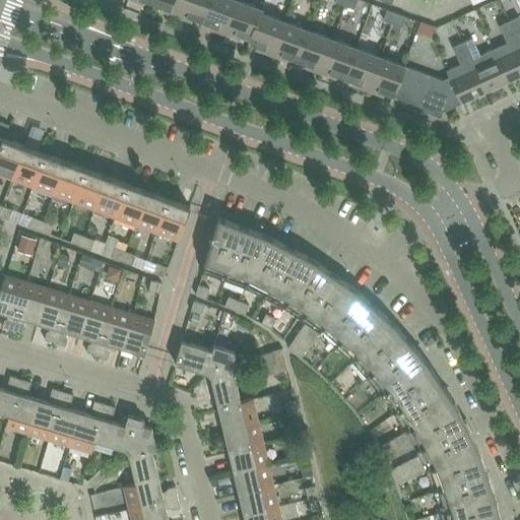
[(160,10),(177,16),(182,0),(154,0),(153,4),(163,7),(160,10)]
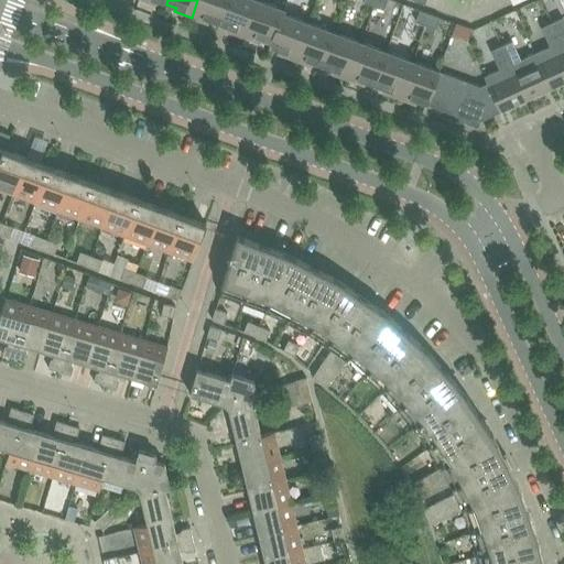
[(209,20),(218,24),(227,0),(197,0),(192,18),(208,24),(209,20)]
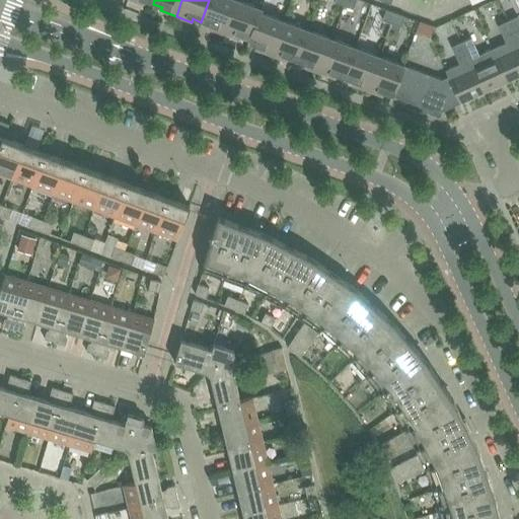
[(236,0),(235,0),(209,0),(201,22),(210,25),(209,28),(224,34),(236,0)]
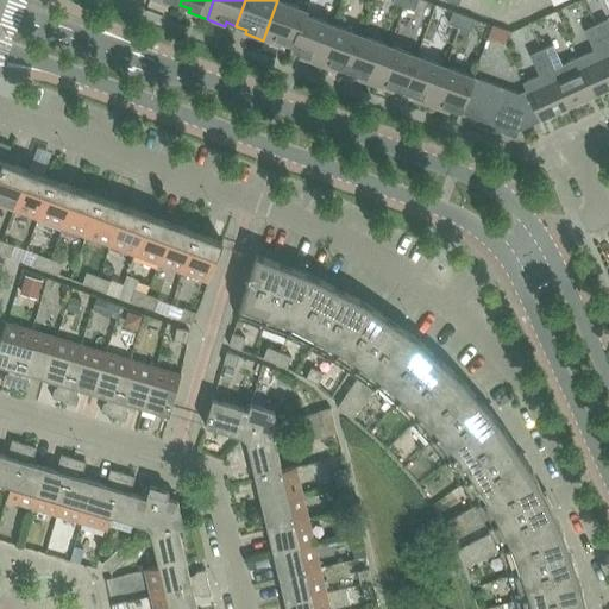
[(282,43),(292,46),(293,46),(305,14),(306,16),(307,11),(277,0),(263,41),(281,46),(282,43)]
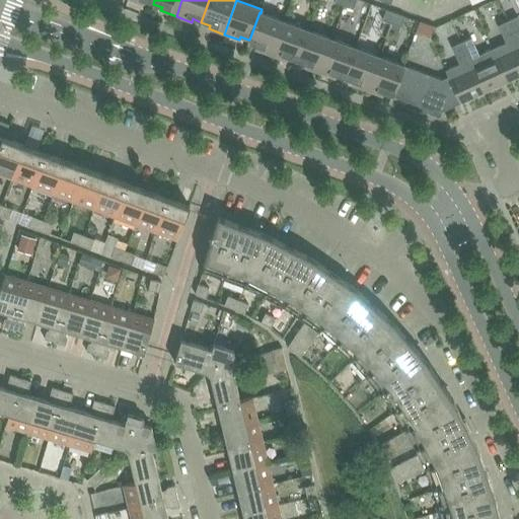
[(345,0),(344,6),(353,9),(356,0),(345,0)]
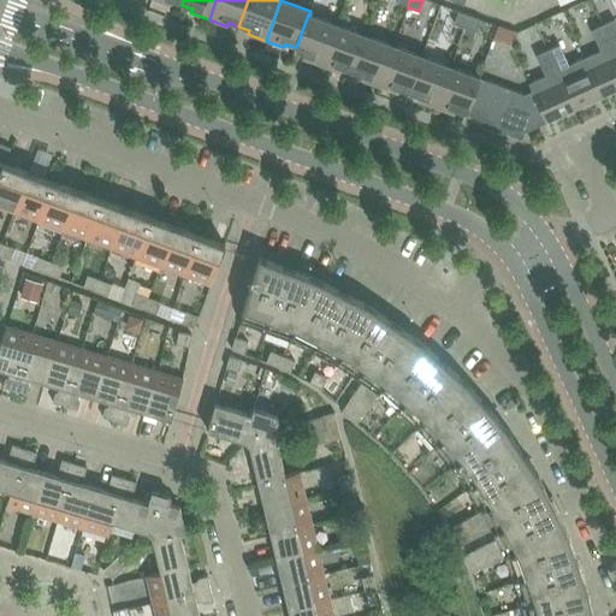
[(454,24),(465,28),(469,16),(458,12),(454,24)]
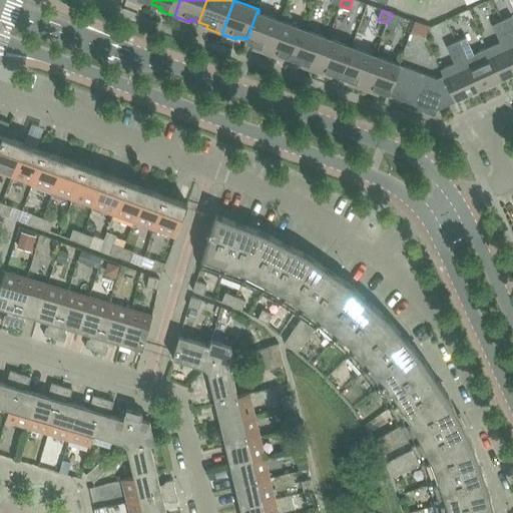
[(252,49),(268,54),(280,21),(258,13),(257,12),(246,39),(245,39),(243,42),(253,45),(252,49)]
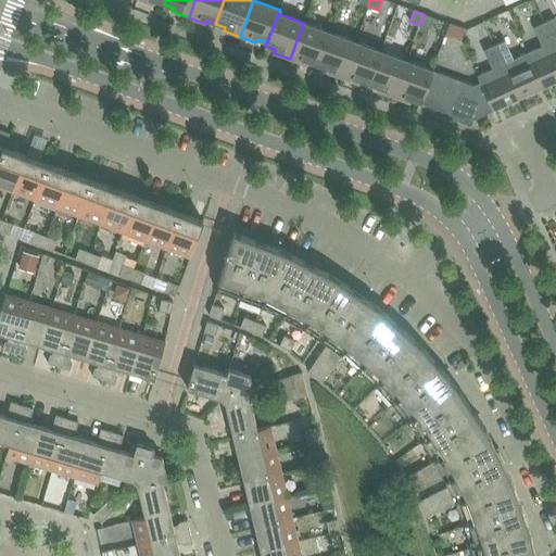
[(424,14),(419,25),(429,29),(433,17),(424,14)]
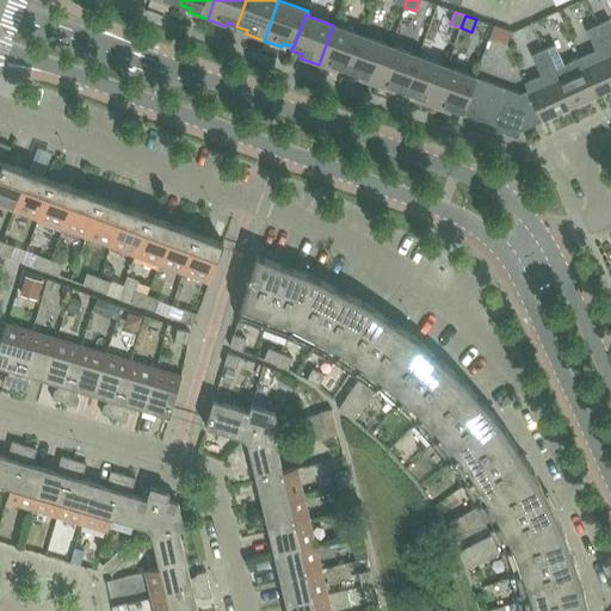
[(610,23),(609,19),(598,25),(610,54),(610,23)]
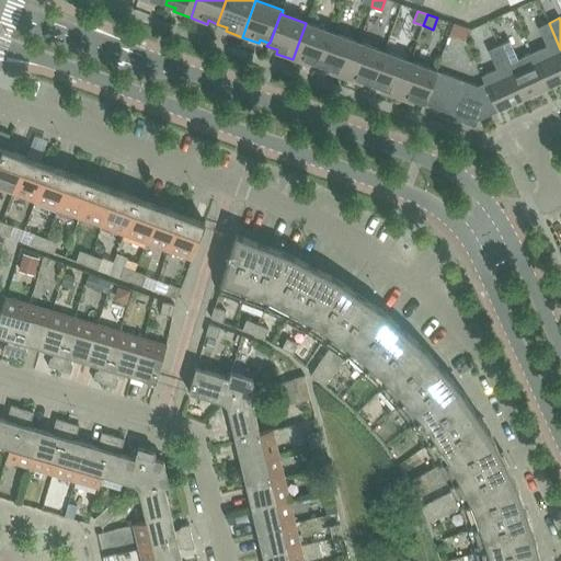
[(310,63),(320,66),(332,33),(306,23),(293,59),(309,66),(310,63)]
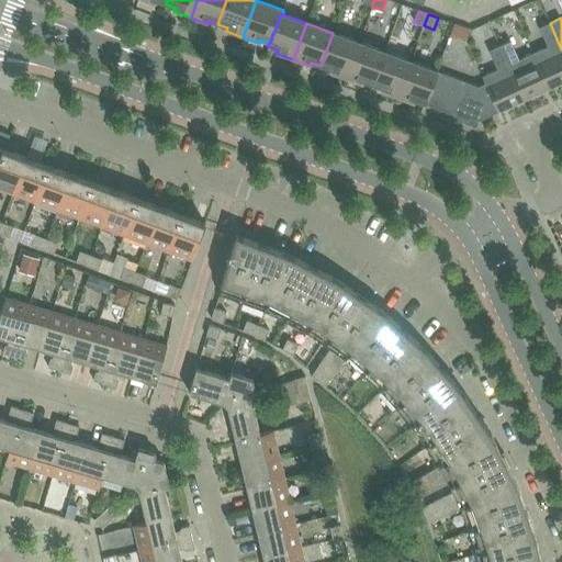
[(548,46),(532,53),(549,89),(561,82),(561,49),(550,23),(539,27),(548,46)]
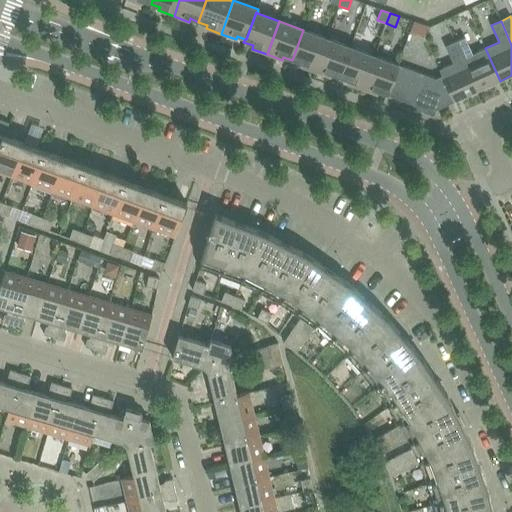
[(299,66),(315,72),(327,39),(303,30),(292,60),(301,63),(299,66)]
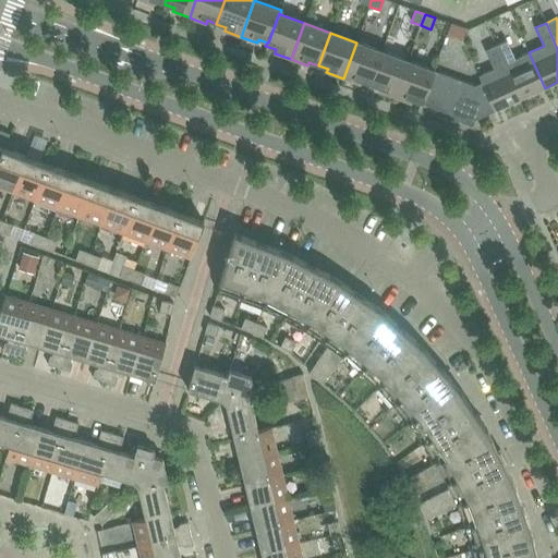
[(506,40),(496,46),(520,99),(545,88),(529,52),(514,59),(506,40)]
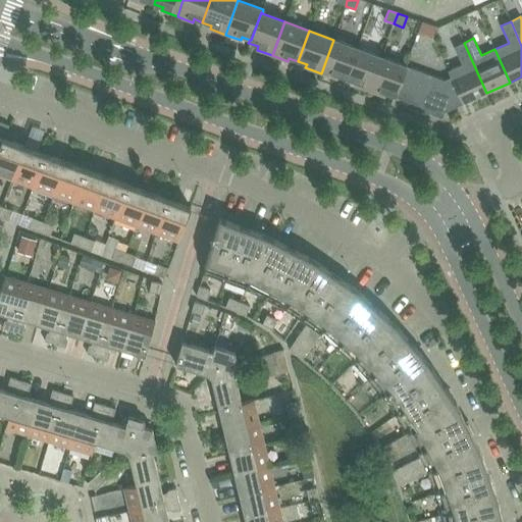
[(337,75),(346,79),(357,48),(333,40),(321,73),(336,79),(337,75)]
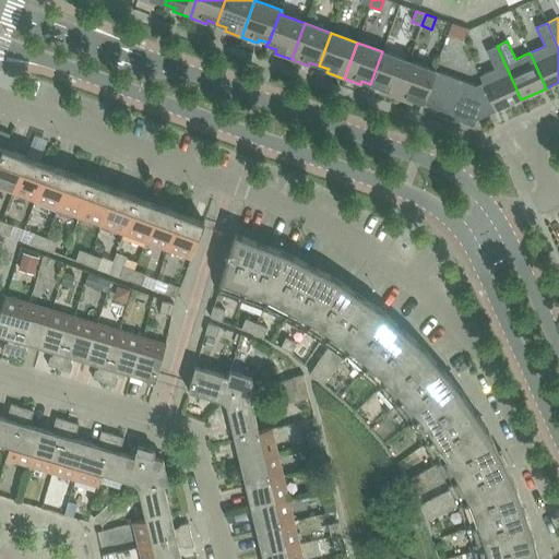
[(479,76),(483,83),(496,111),(521,99),(497,46),(486,50),(495,69),(479,76)]
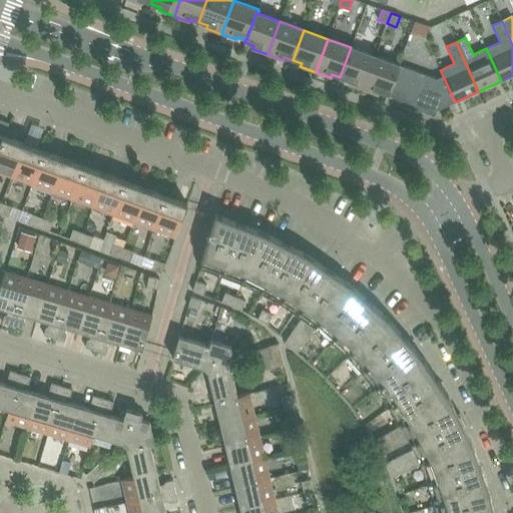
[(348,84),(363,89),(375,56),(351,47),(340,77),(349,80),(348,84)]
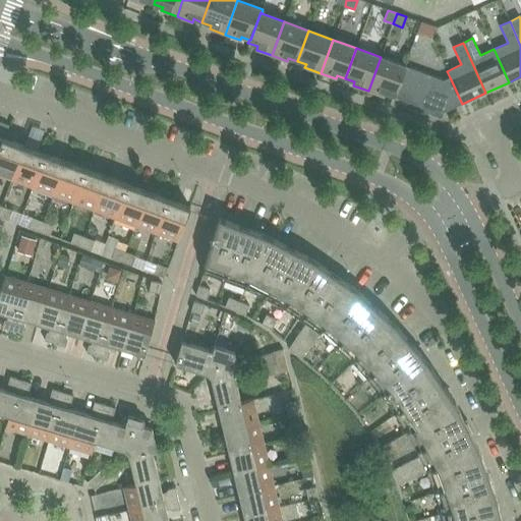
[(385,94),(394,97),(405,66),(381,57),(368,91),(384,97),(385,94)]
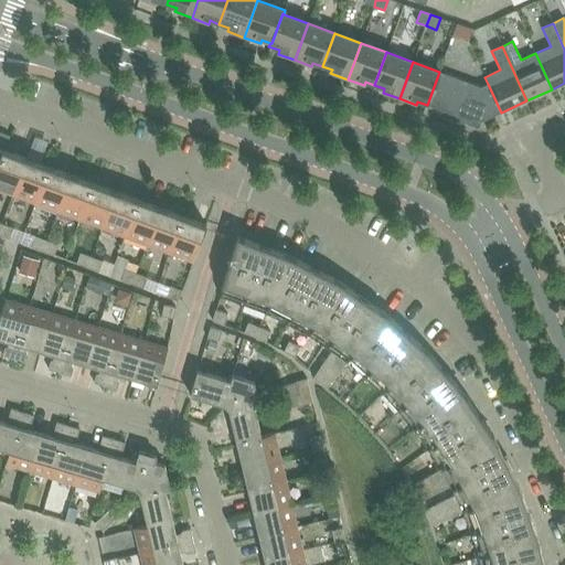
[(439,72),(427,105),(462,118),(460,121),(479,128),(480,121),(501,113),(488,84),(481,87),(439,72)]
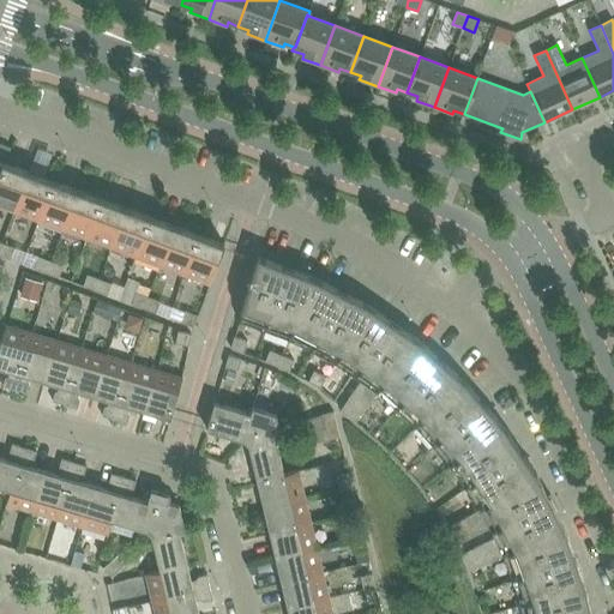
[(0,156),(6,160),(11,148),(0,143),(0,156)]
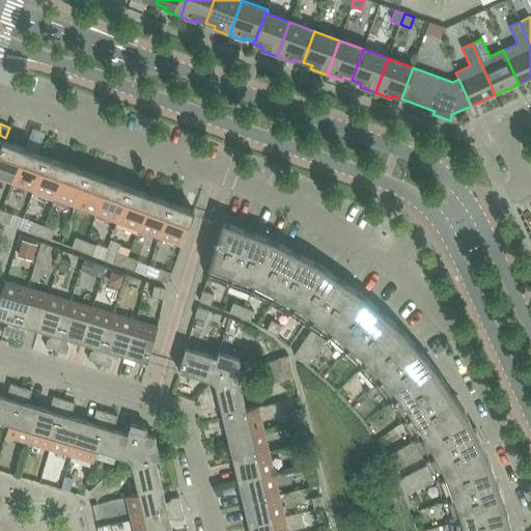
[(25,149),(3,141),(0,150),(0,178),(11,184),(25,149)]
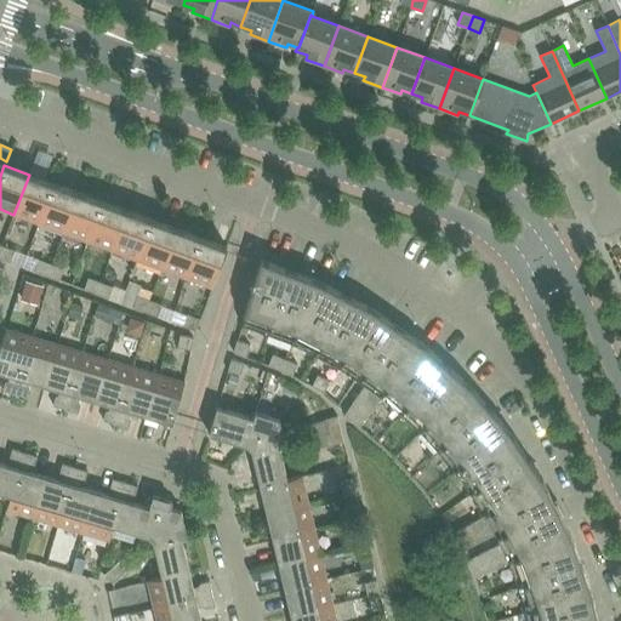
[(53,183),(29,175),(13,215),(39,223),(53,183)]
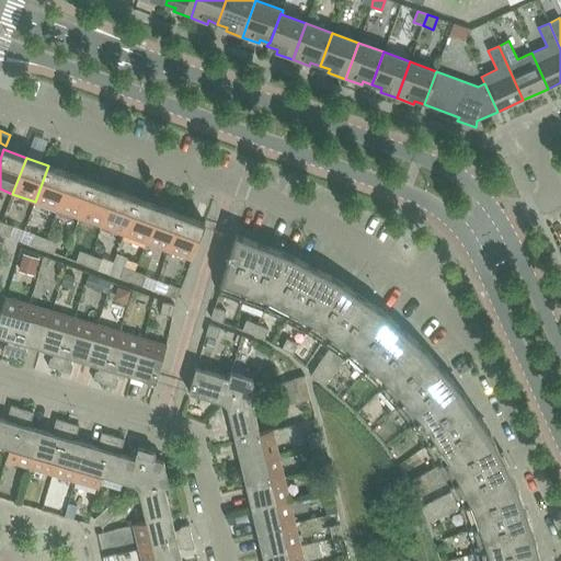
[(48,165),(35,202),(57,210),(70,174),(48,165)]
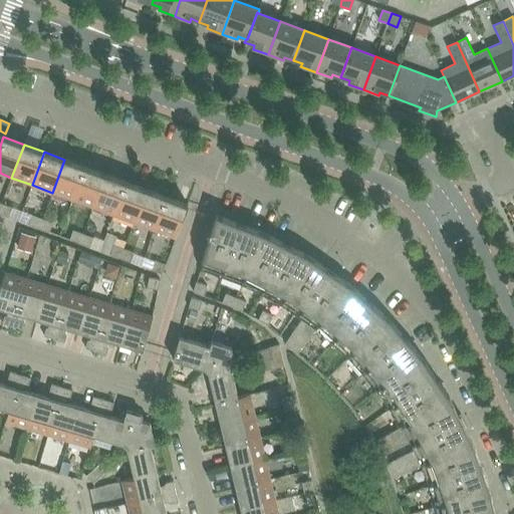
[(84,167),(64,160),(52,193),(72,200),(84,167)]
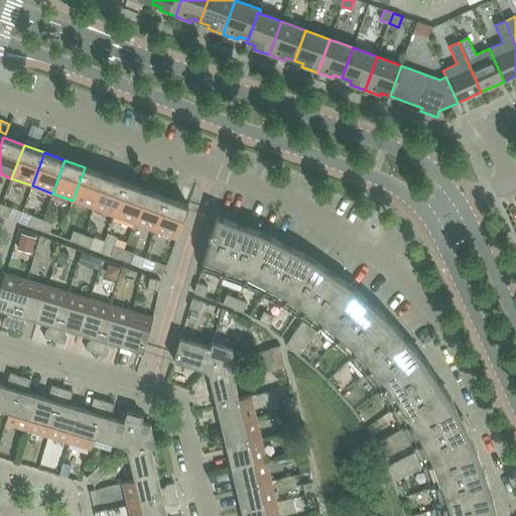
[(106,175),(85,167),(73,201),(93,209),(106,175)]
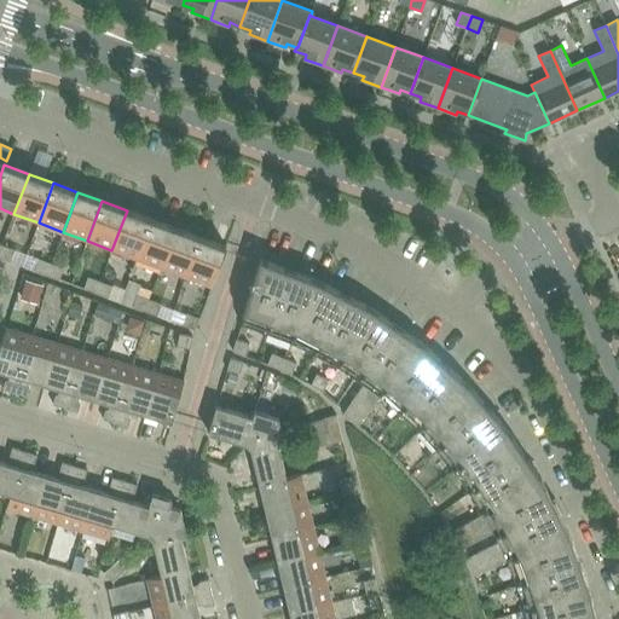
[(151,219),(127,210),(111,250),(137,259),(151,219)]
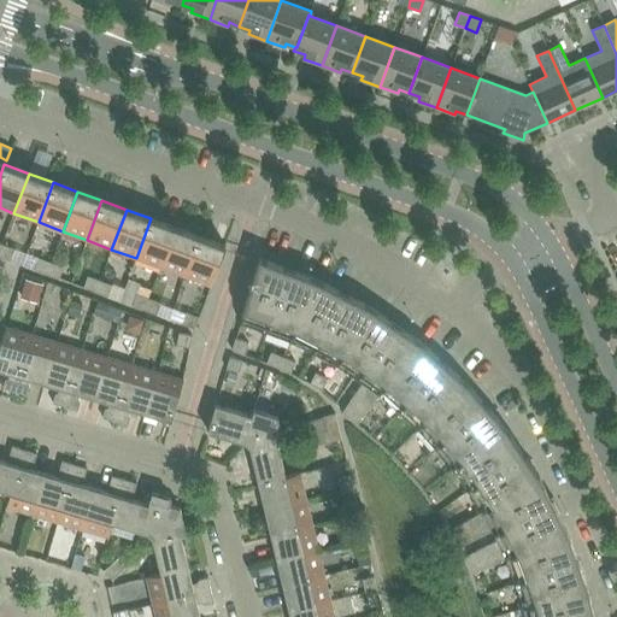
[(175,228),(151,218),(136,258),(160,268),(175,228)]
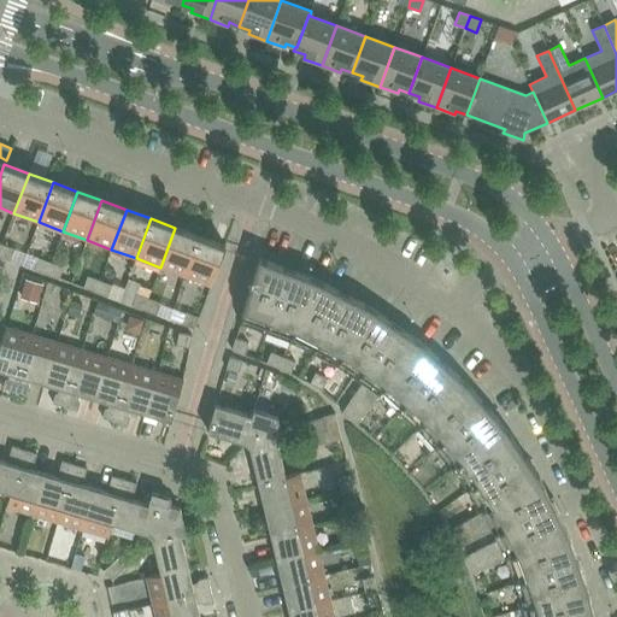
[(199,236),(175,228),(160,268),(184,276),(199,236)]
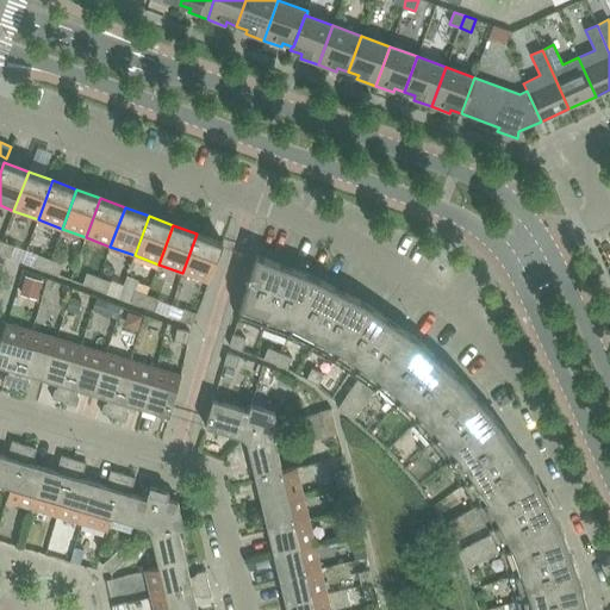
[(223,243),(197,234),(182,273),(207,282),(223,243)]
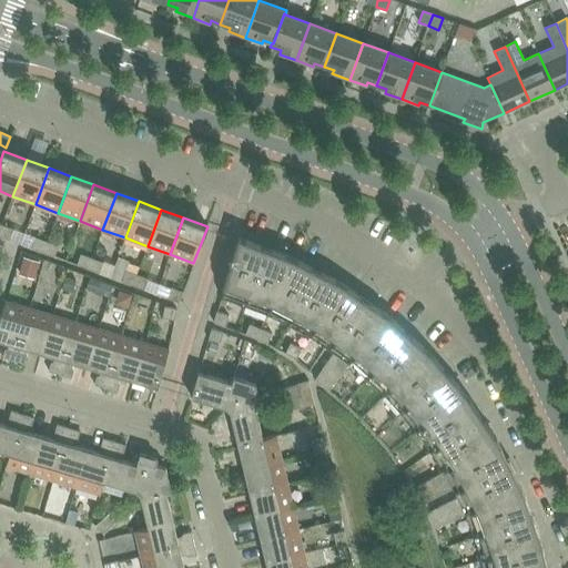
[(0,230),(0,236),(9,240),(13,230),(2,225),(0,230)]
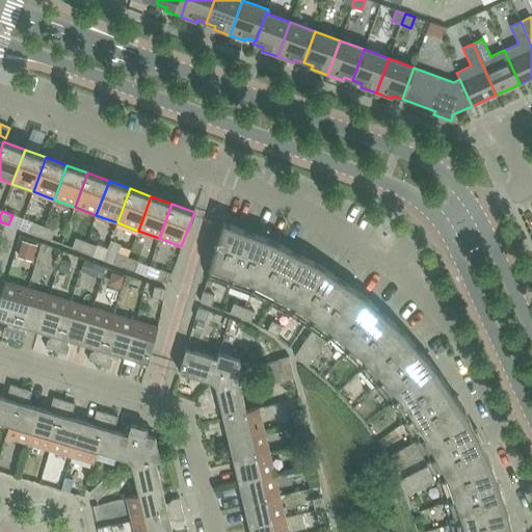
[(30,233),(41,236),(44,227),(33,222),(30,233)]
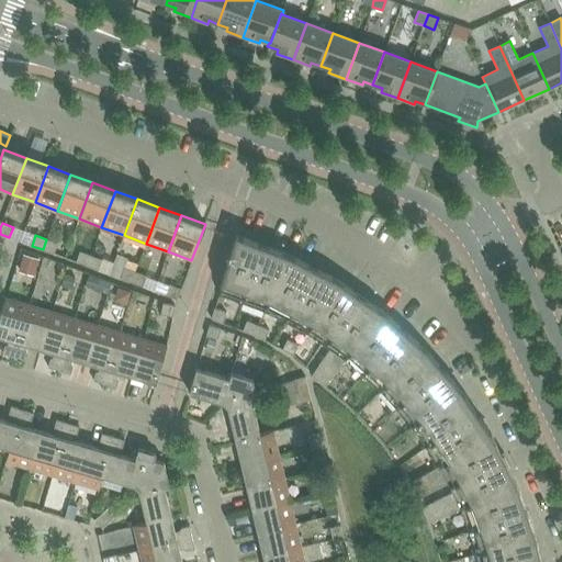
[(218,294),(265,311),(289,255),(236,235),(218,294)]
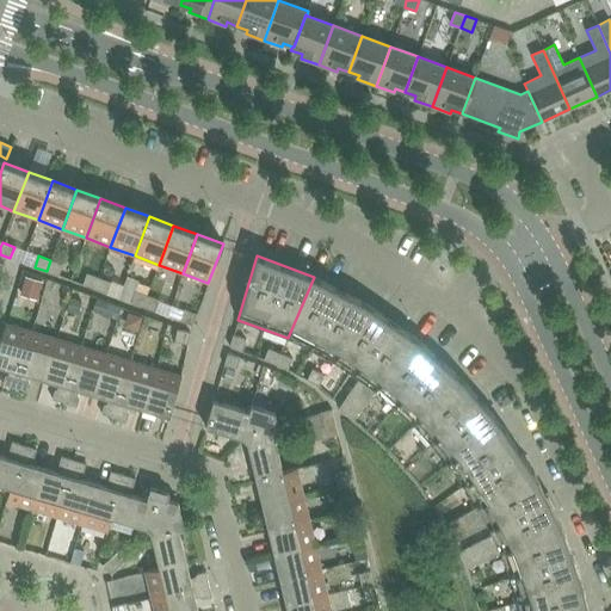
[(50,260),(47,271),(59,276),(62,265),(50,260)]
